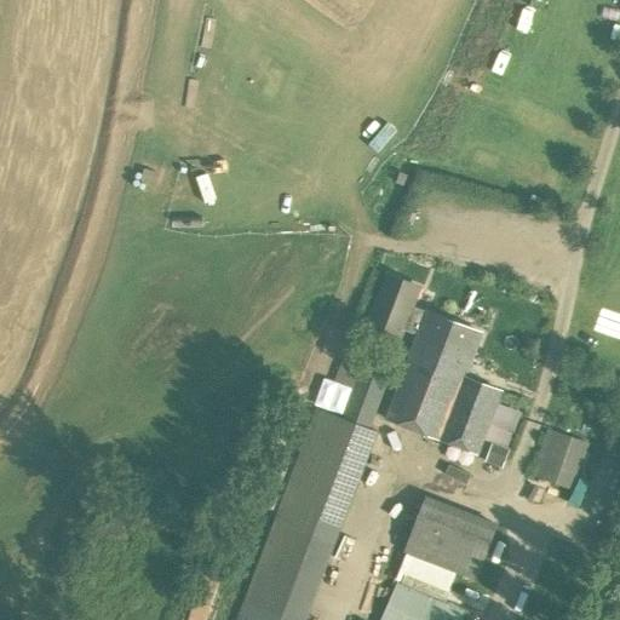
[(528,229),(529,216),(507,213),(505,227),(528,229)]
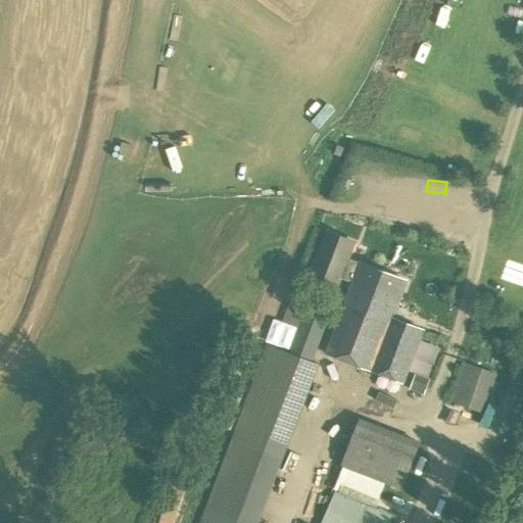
[(353,243),(327,234),(312,275),(338,285),(340,278),(348,281),(352,282),(360,263),(348,258),(353,243)]
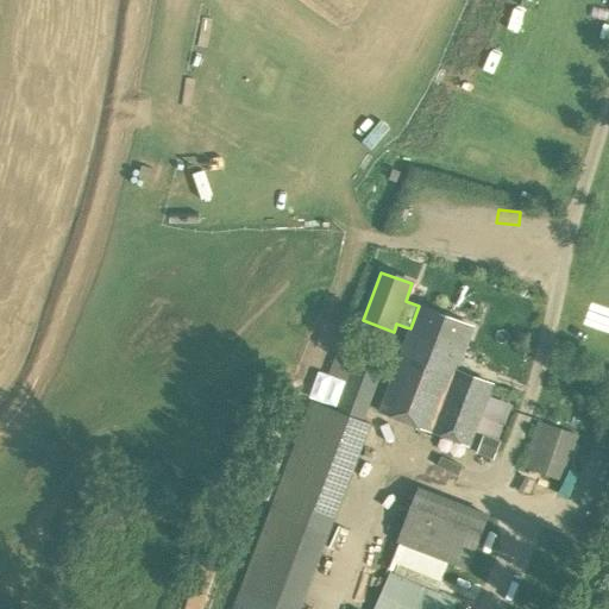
[(470,447),(481,420),(478,420),(493,384),(458,371),(476,327),(419,306),(410,328),(378,413),(470,447)]
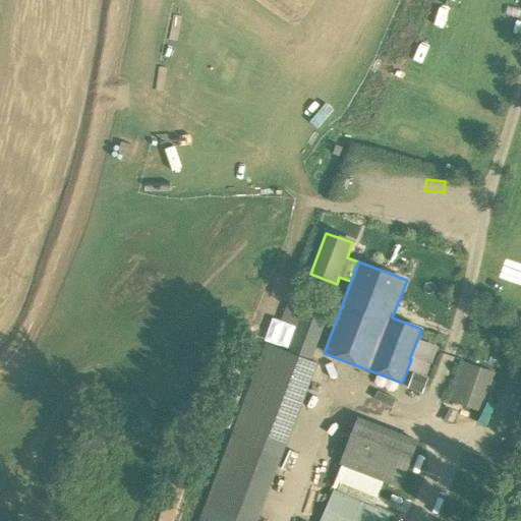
[(311,361),(328,317),(287,302),(280,321),(294,326),(285,351),(265,343),(229,437),(282,457),(317,363),(311,361)]
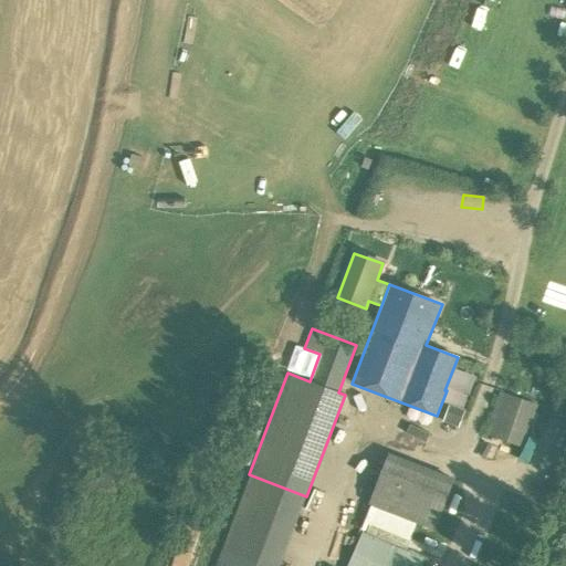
[(523,447),(537,405),(499,391),(484,435),(523,447)]
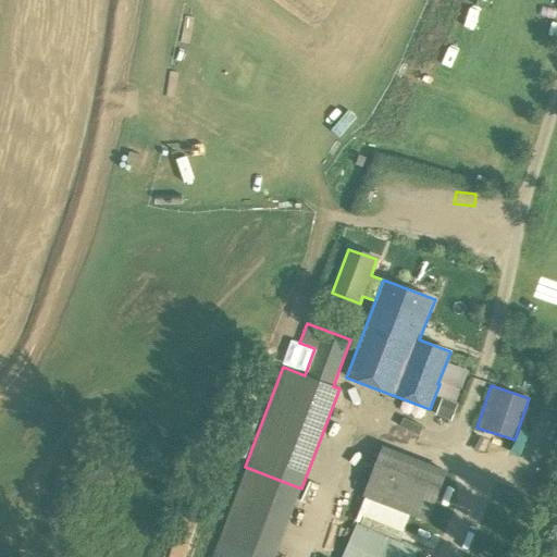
[(405,419),(405,406),(367,407),(368,420),(405,419)]
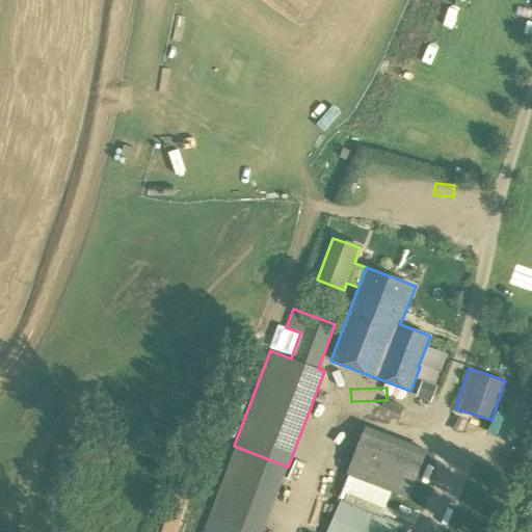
[(408,501),(427,451),(365,427),(346,477),(408,501)]
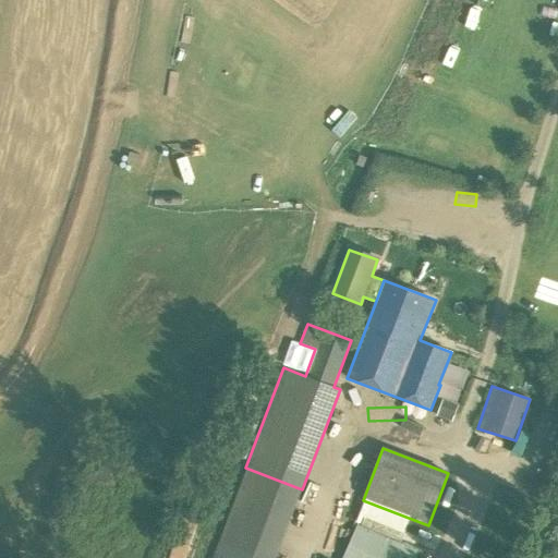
[(413,557),(417,550),(356,524),(341,557),(413,557)]
